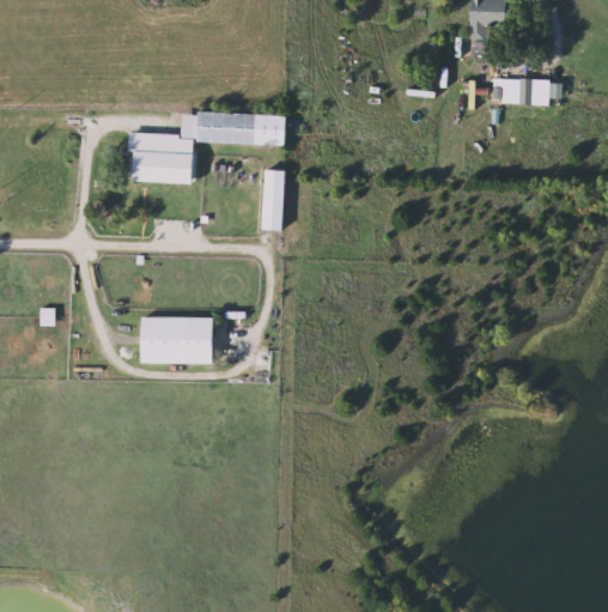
[(508,0),(508,24),(481,24),(481,38),(467,38),(467,0),(508,0)]
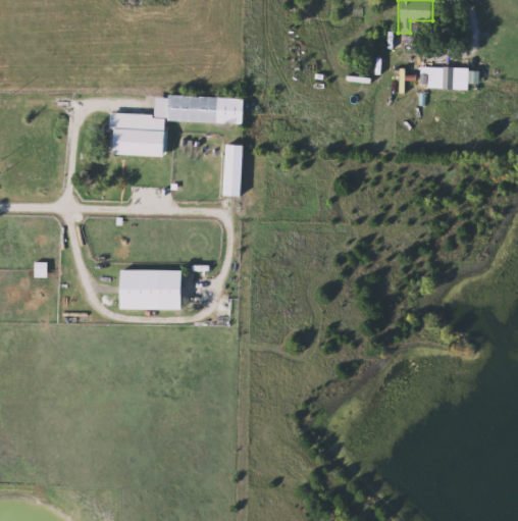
[(418,88),(418,66),(466,66),(466,89),(418,88)]
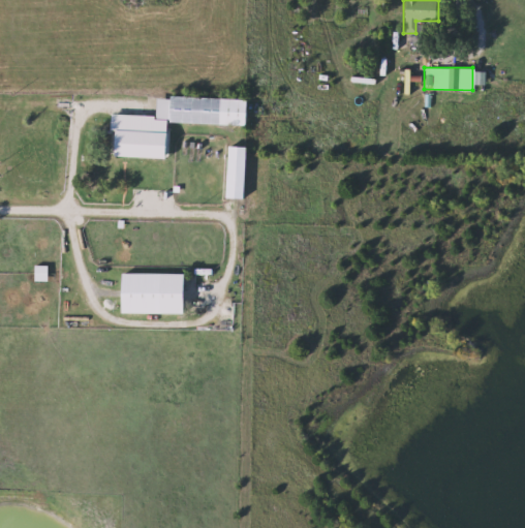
[(247,99),(246,126),(153,122),(155,95),(247,99)]
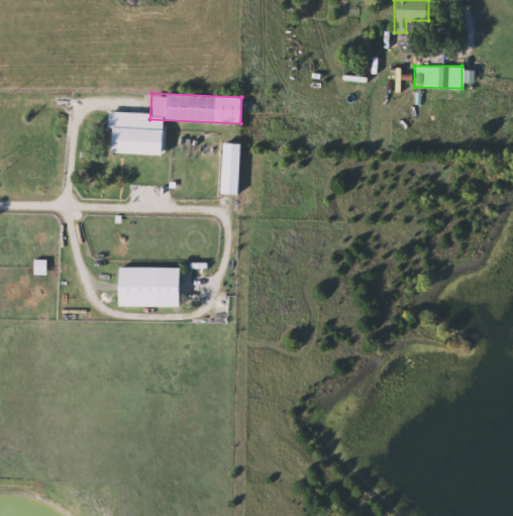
[(238,194),(220,194),(220,143),(239,143),(238,194)]
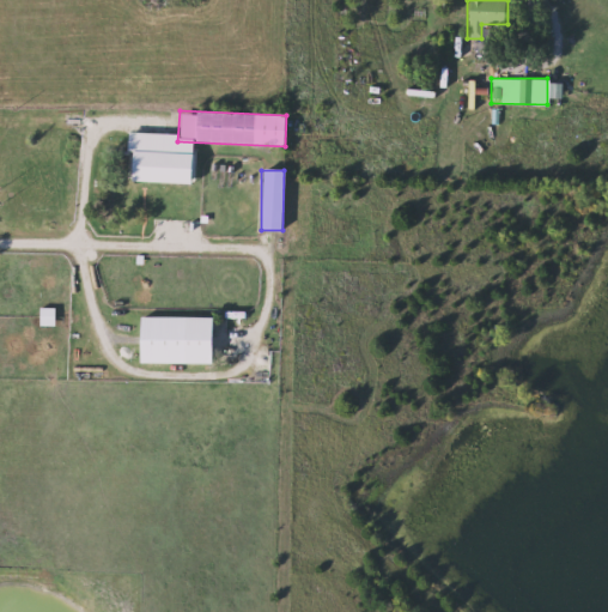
[(52,308),(52,325),(38,325),(38,308),(52,308)]
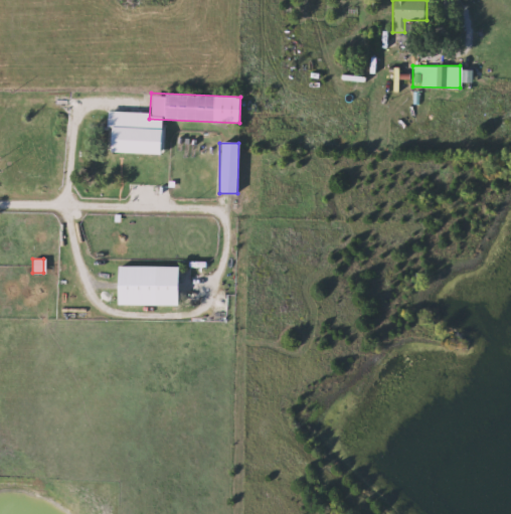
[(118,267),(180,267),(180,306),(118,306),(118,267)]
